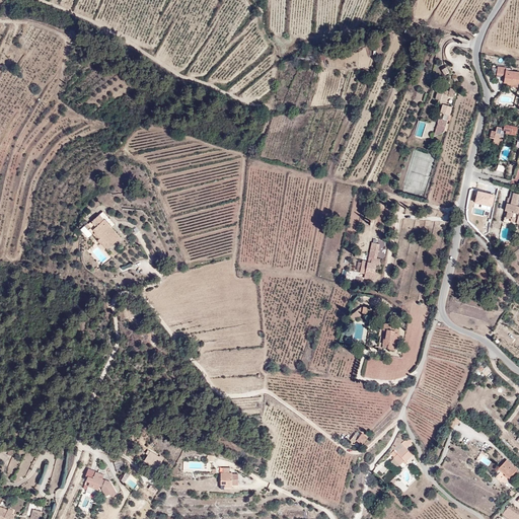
[(518,76),(512,75),(512,73),(509,73),(509,72),(498,70),(497,79),(504,81),(504,87),(507,88),(513,89),(512,91),(517,92),(518,86),(518,76)]
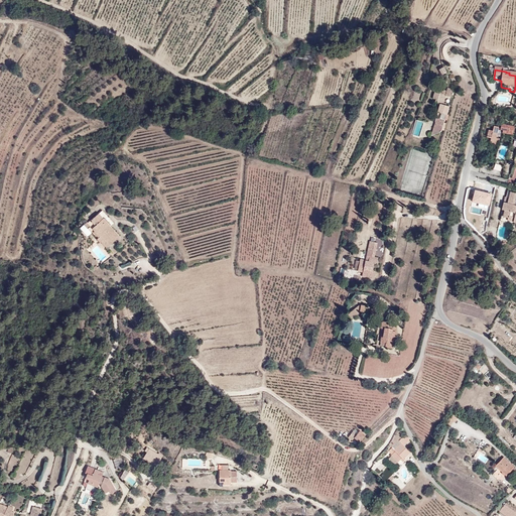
[(444,106),(447,98),(453,99),(455,92),(449,90),(448,92),(439,90),(437,94),(440,95),(438,101),(434,100),(433,103),(440,106),(439,108),(437,115),(440,116),(438,121),(434,120),(433,125),(437,126),(435,131),(443,133),(445,126),(443,125),(444,122),(446,116),(448,109),(444,106)]
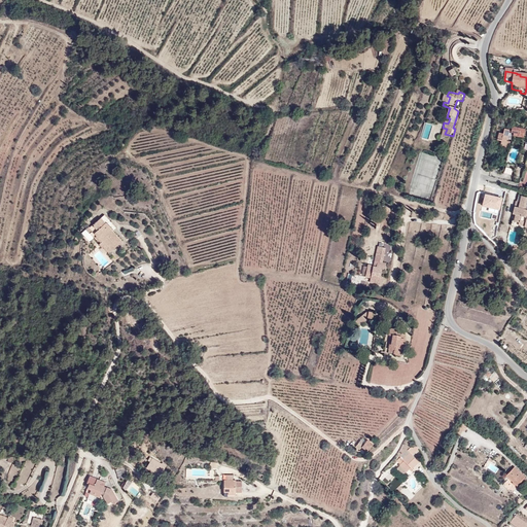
[(504,104),(515,109),(518,103),(506,99),(504,104)]
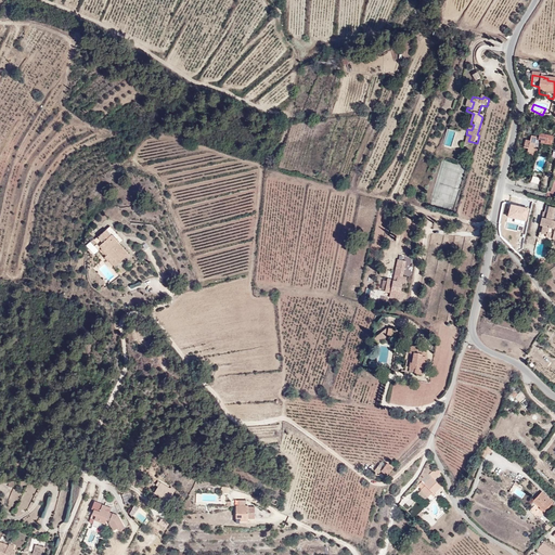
[(443,144),(451,145),(454,131),(447,129),(443,144)]
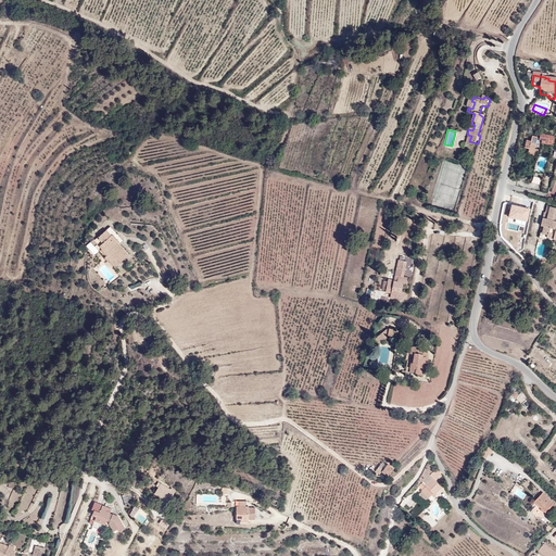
[(554,150),(555,141),(542,138),(541,144),(544,146),(548,147),(547,149),(554,150)]
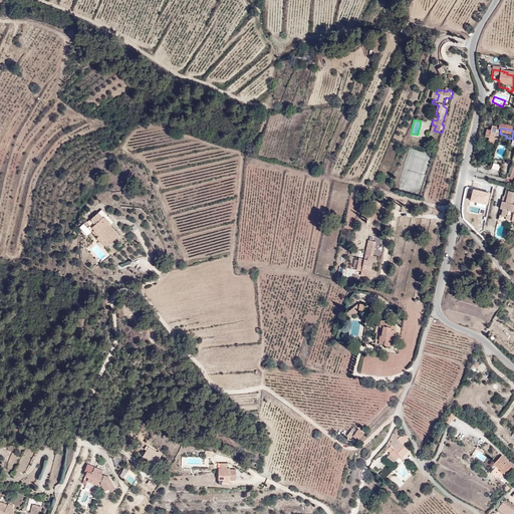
[(498,151),(499,144),(495,142),(498,131),(492,130),(491,135),(486,134),(485,142),(490,143),(489,149),(498,151)]
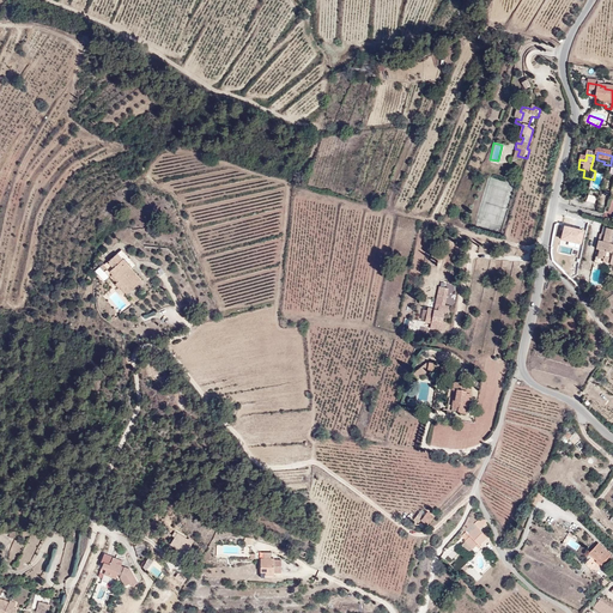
[(376,204),(380,194),(374,192),(370,200),(376,204)]
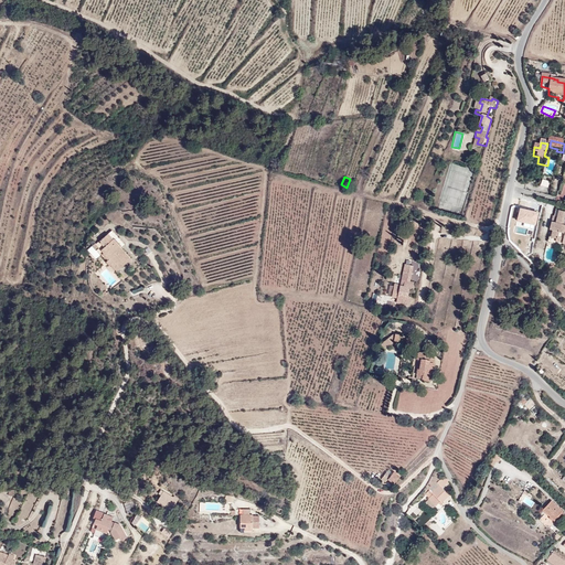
[(564,213),(560,212),(556,224),(553,223),(550,232),(553,233),(552,240),(557,241),(556,244),(564,245),(564,213)]
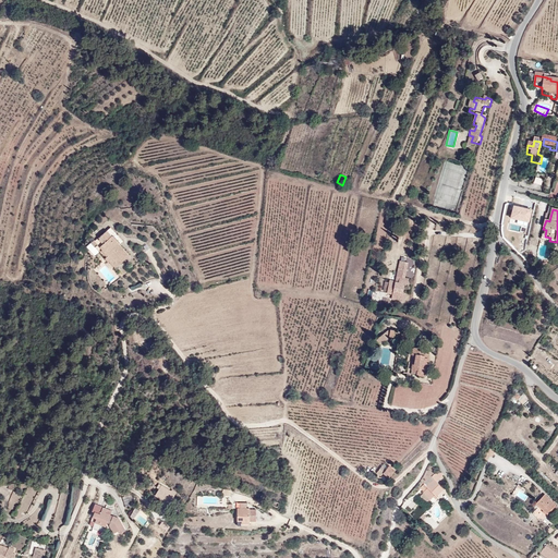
[(99,237),(96,240),(100,244),(97,247),(108,258),(112,254),(117,257),(122,263),(126,258),(128,259),(132,255),(120,243),(123,240),(109,227),(106,230),(98,237),(99,237)]
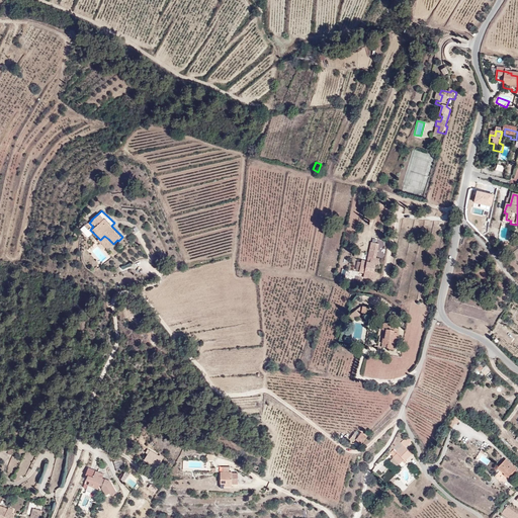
[(377,263),(377,257),(373,257),(375,243),(367,243),(366,254),(368,255),(368,261),(368,267),(365,267),(365,273),(363,273),(363,278),(374,278),(375,271),(373,271),(374,262),(377,263)]
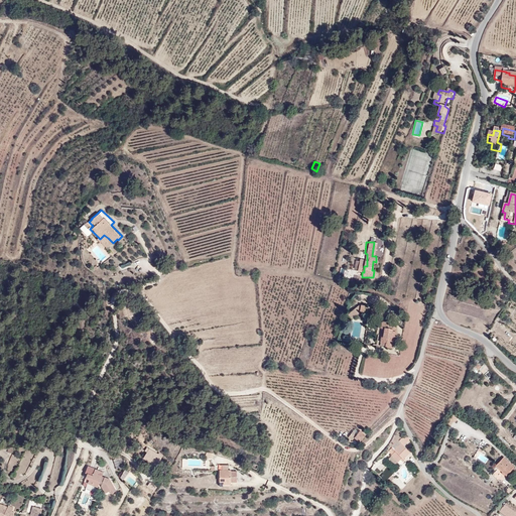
[(367,266),(367,260),(359,260),(358,271),(362,272),(364,272),(364,266),(367,266)]
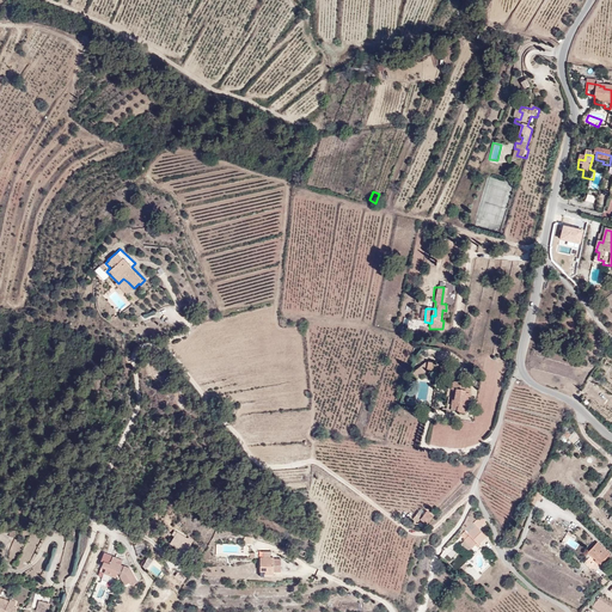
[(145,319),(157,314),(154,310),(142,314),(145,319)]
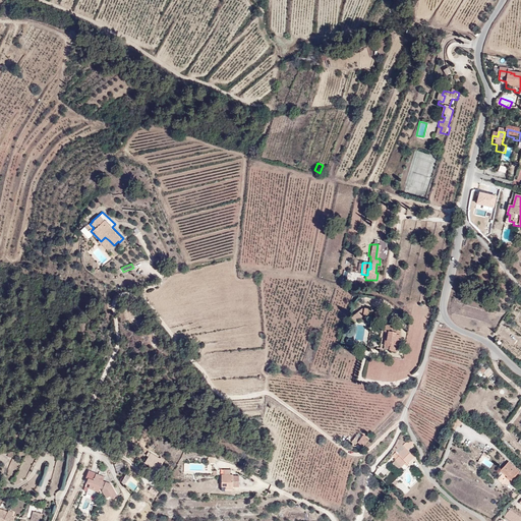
[(367,306),(367,305),(362,304),(361,306),(359,305),(349,313),(352,319),(361,312),(365,312),(366,310),(367,306)]
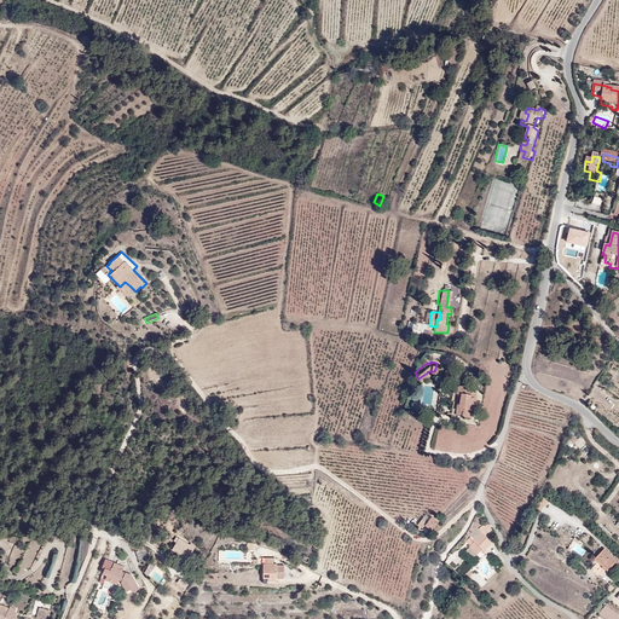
[(460,377),(462,369),(445,365),(445,366),(443,375),(460,377)]
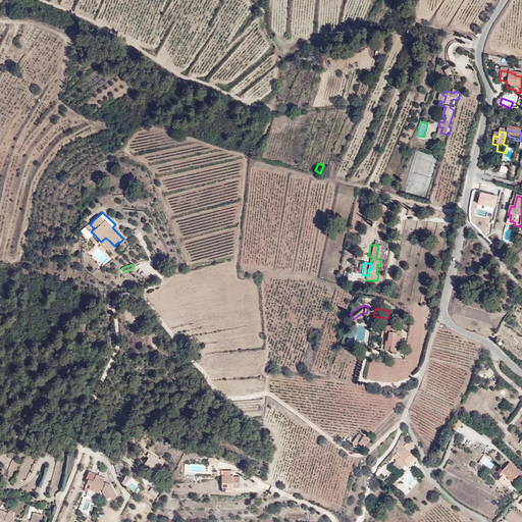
[(321,331),(324,324),(316,321),(314,328),(321,331)]
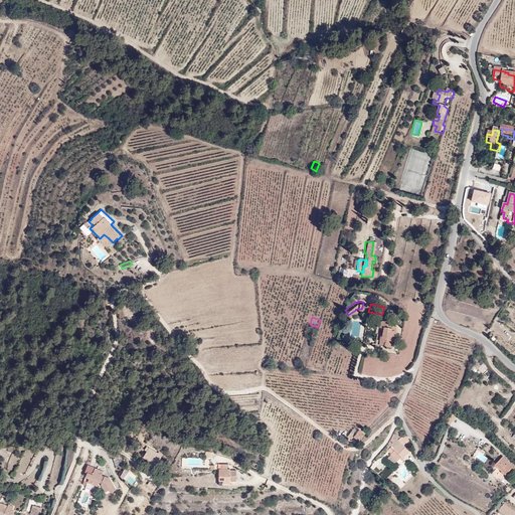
[(396,334),(396,332),(395,330),(394,330),(395,326),(392,325),(392,322),(380,319),(379,323),(377,323),(374,334),(376,335),(374,345),(385,348),(386,346),(391,347),(393,335),(395,335),(396,334)]
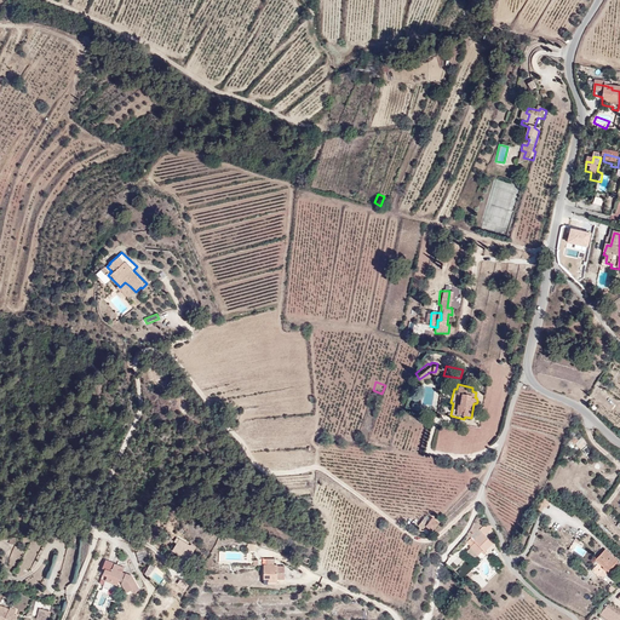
[(428,526),(430,521),(424,517),(419,528),(425,530),(428,526)]
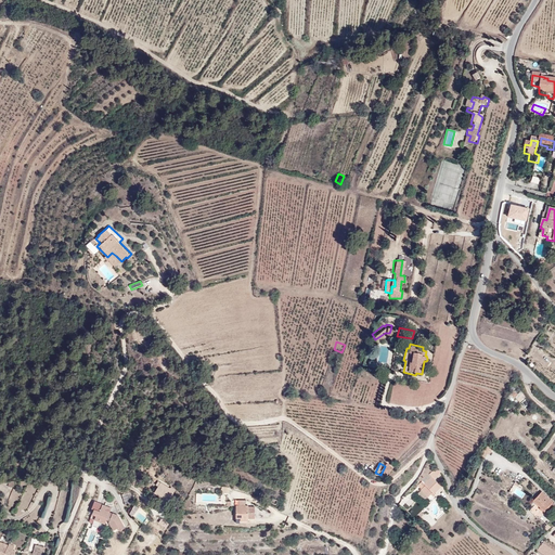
[(389,474),(392,467),(386,464),(383,470),(389,474)]
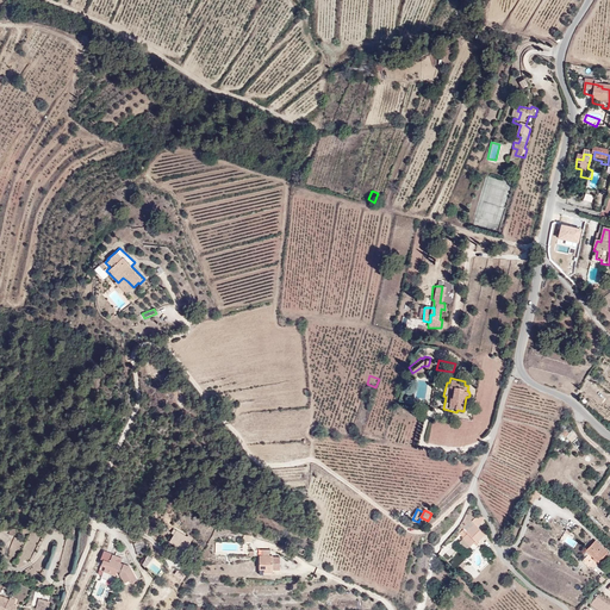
[(487,536),(479,529),(485,522),(479,517),(461,537),(474,548),(478,545),(479,547),(487,536)]
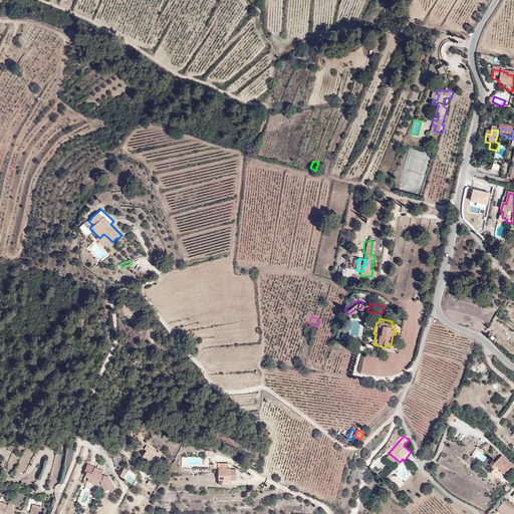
[(482,454),(484,451),(477,446),(472,455),(483,462),(486,457),(482,454)]
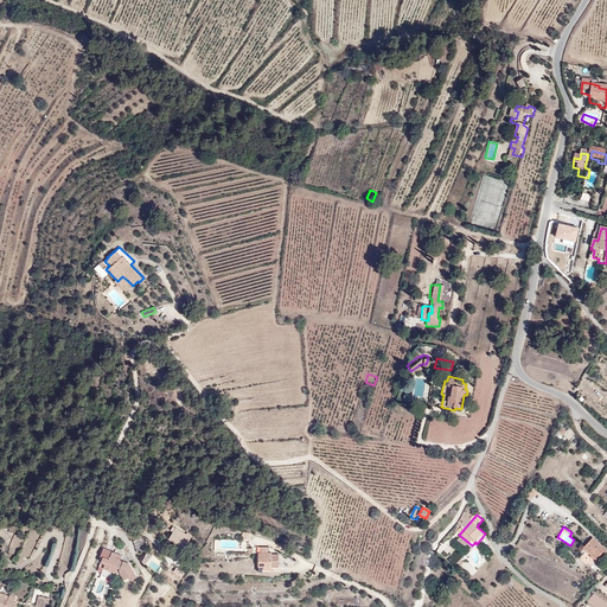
[(177,528),(174,529),(170,538),(173,541),(174,538),(185,543),(187,538),(184,536),(185,534),(177,528)]
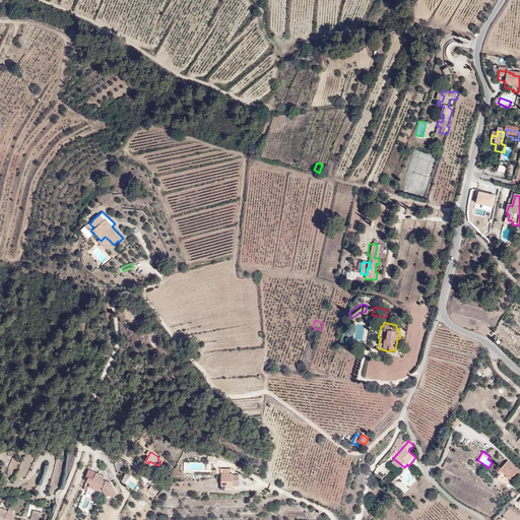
[(517,467),(507,459),(500,466),(509,475),(517,467)]
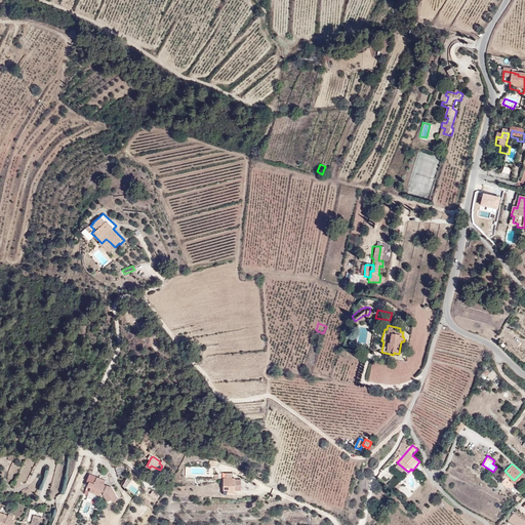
[(407,472),(400,465),(397,469),(404,475),(407,472)]
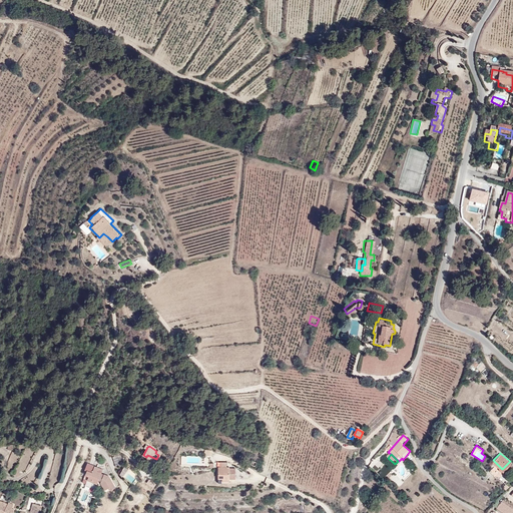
[(500,471),(502,469),(493,460),(491,462),(500,471)]
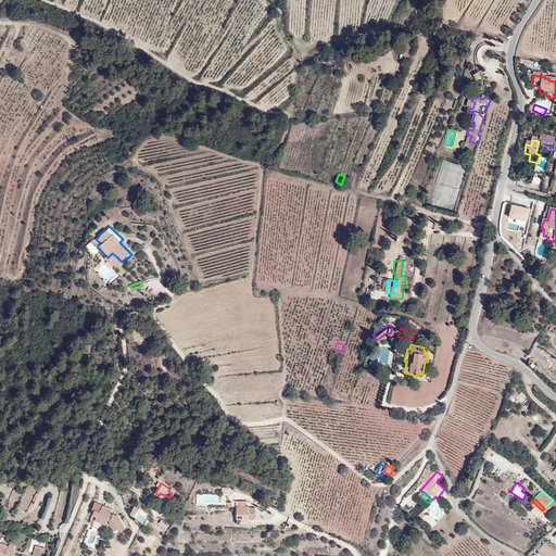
[(104,505),(95,501),(91,508),(95,509),(91,518),(96,520),(105,525),(108,520),(111,521),(110,526),(117,538),(124,533),(122,530),(125,527),(119,516),(112,513),(111,516),(108,515),(109,512),(102,508),(104,505)]
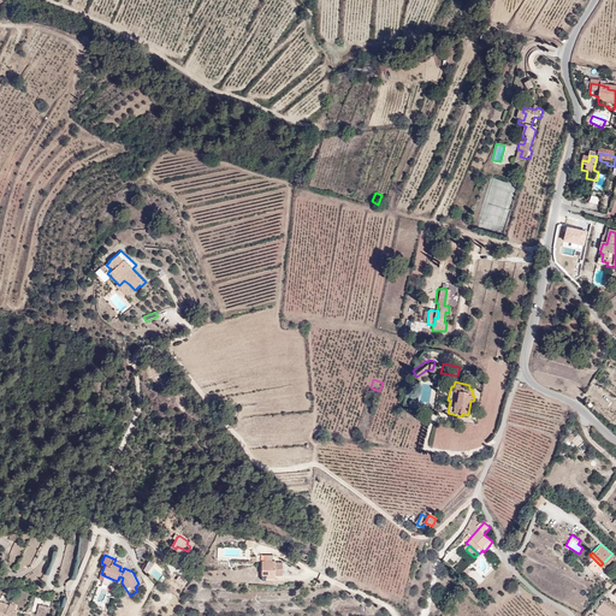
[(278,558),(274,556),(271,556),(271,561),(264,561),(261,561),(261,574),(274,574),(282,574),(282,562),(279,562),(278,558)]
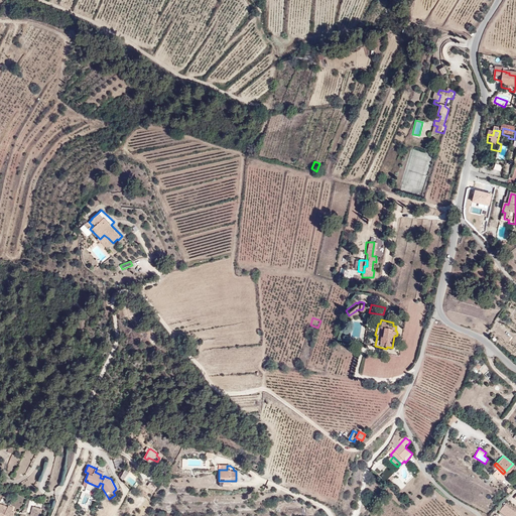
[(402,489),(405,485),(396,477),(392,481),(402,489)]
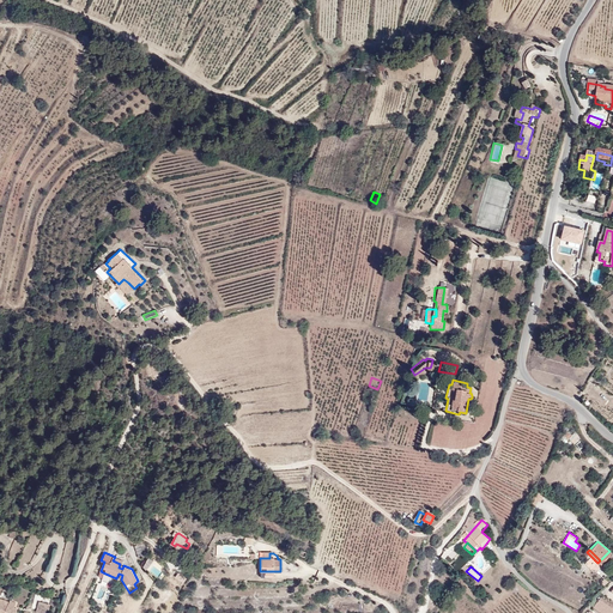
[(612,612),(612,601),(602,594),(595,604),(602,608),(604,606),(612,612)]
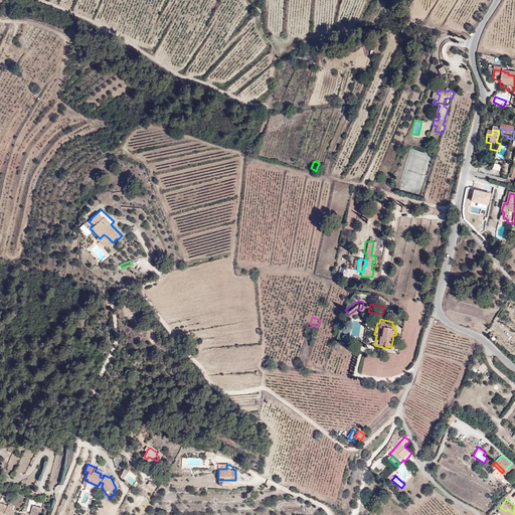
[(0,514),(12,514),(14,511),(12,510),(13,507),(7,505),(6,505),(0,503),(0,514)]
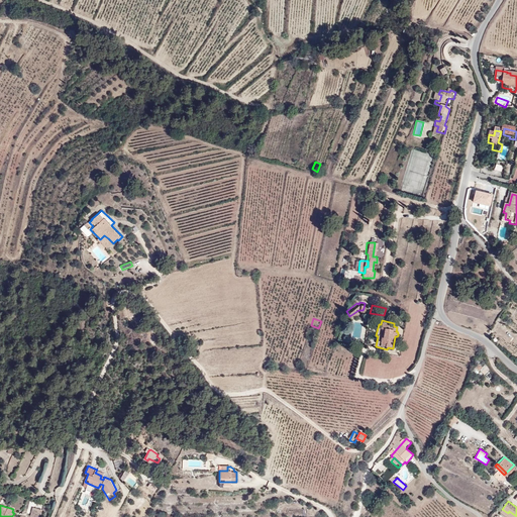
[(38,516),(41,510),(33,507),(31,516),(33,516),(38,516)]
